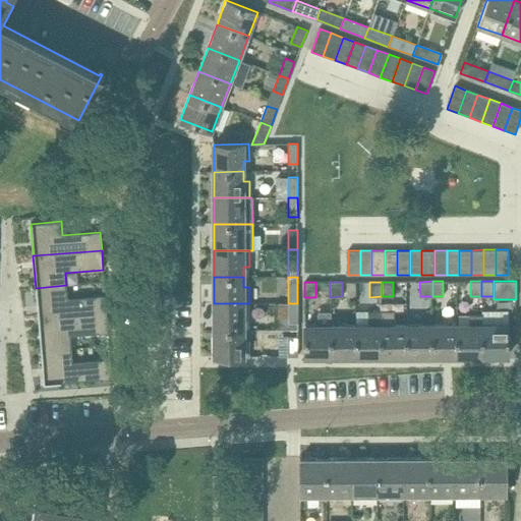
[(66,285),(36,288),(38,320),(107,314),(105,295),(67,298),(66,285)]
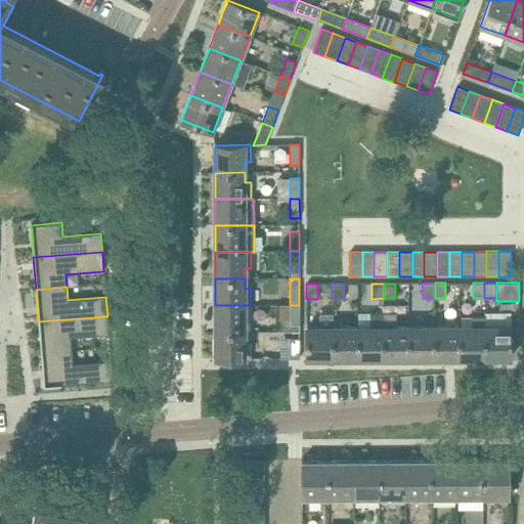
[(215,305),(215,332),(246,332),(245,321),(252,321),(251,305),(215,305)]
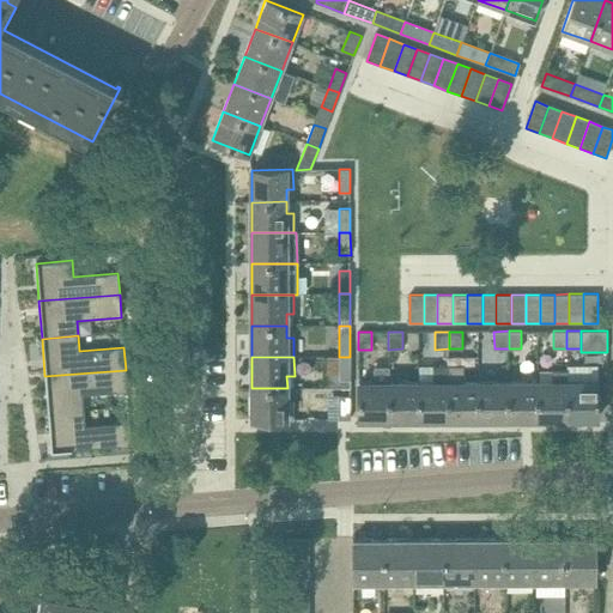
[(350,357),(339,357),(339,380),(350,380),(350,357)]
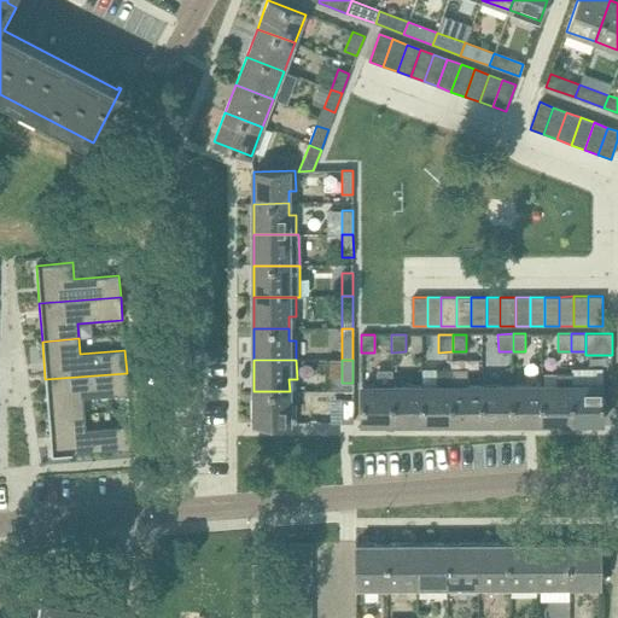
[(394,424),(392,386),(392,369),(377,369),(377,386),(361,386),(361,424),(394,424)]
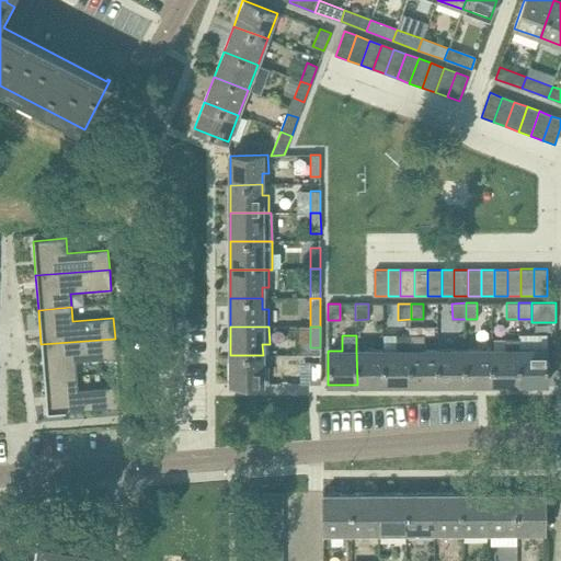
[(397,351),(384,351),(384,384),(411,384),(411,335),(397,335),(397,351)]
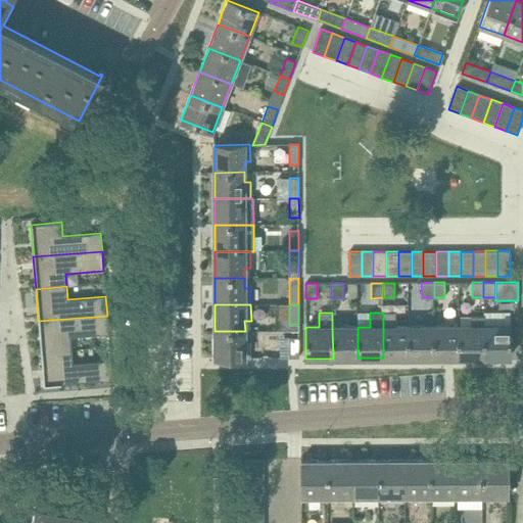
[(395,313),(383,313),(383,358),(409,358),(409,327),(395,327),(395,313)]
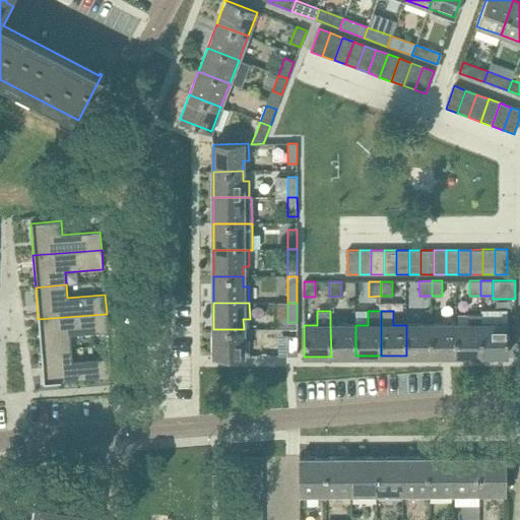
[(107,314),(38,319),(41,350),(71,348),(70,335),(108,332),(107,314)]
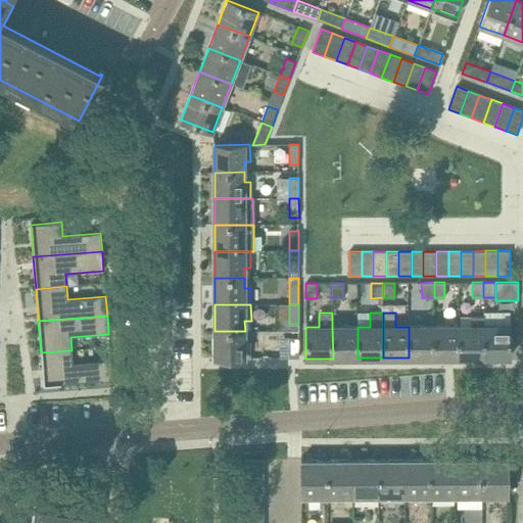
[(472,326),(460,326),(460,358),(484,358),(484,317),(471,317),(472,326)]
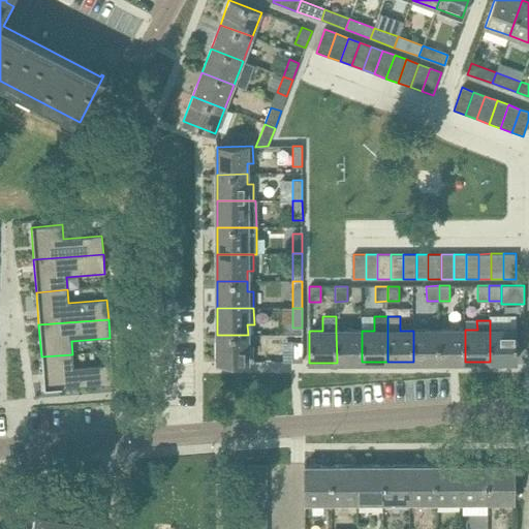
[(515,320),(490,320),(490,362),(516,362),(516,341),(516,330),(515,330),(515,320)]
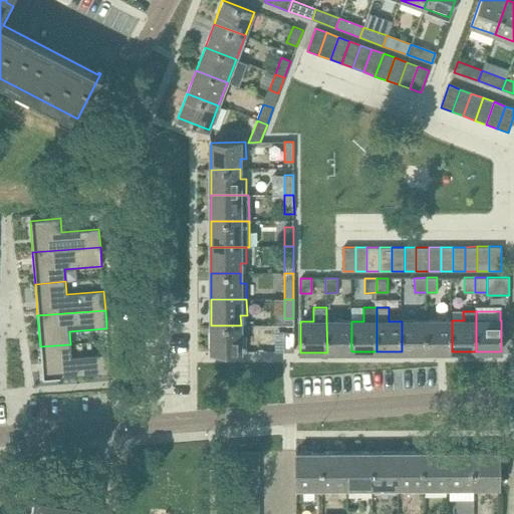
[(427,320),(402,321),(402,351),(427,351),(427,320)]
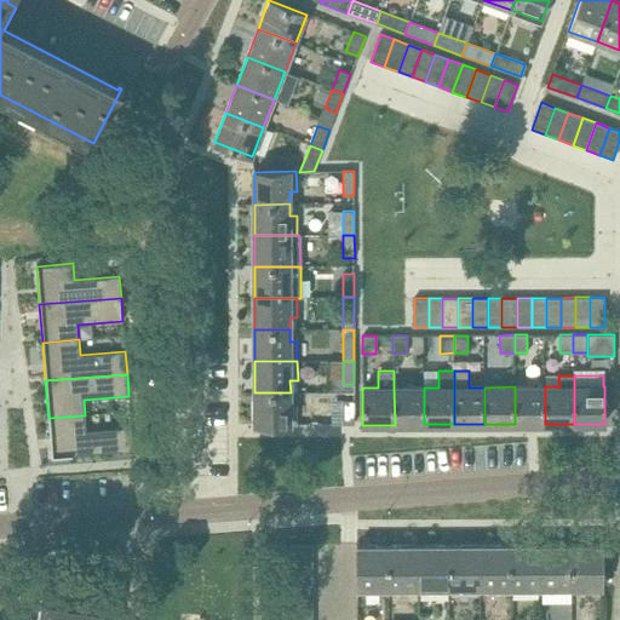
[(545,386),(515,386),(515,424),(545,424),(545,386)]
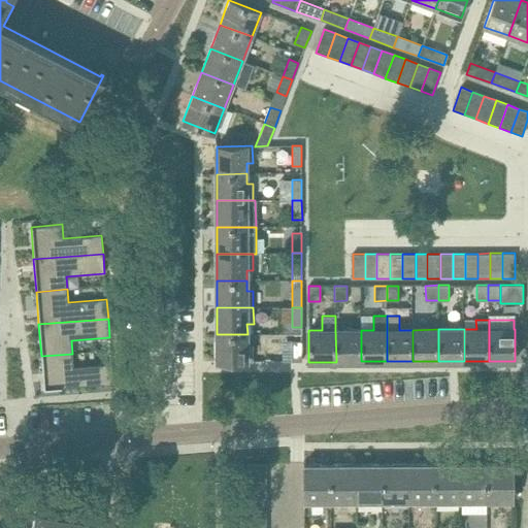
[(361,330),(335,330),(336,362),(361,361),(361,330)]
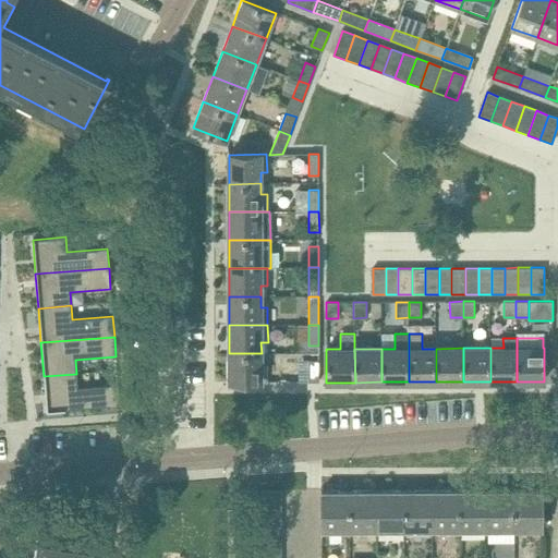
[(262,353),(229,353),(229,383),(267,383),(267,364),(262,364),(262,353)]
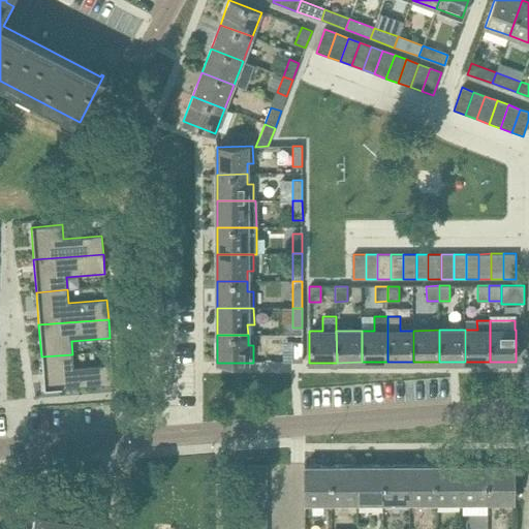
[(292,341),(292,362),(302,362),(302,341),(292,341)]
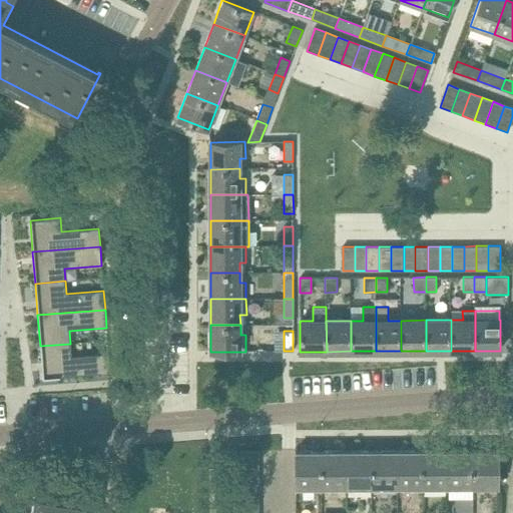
[(70,344),(40,346),(43,378),(110,373),(108,353),(71,357),(70,344)]
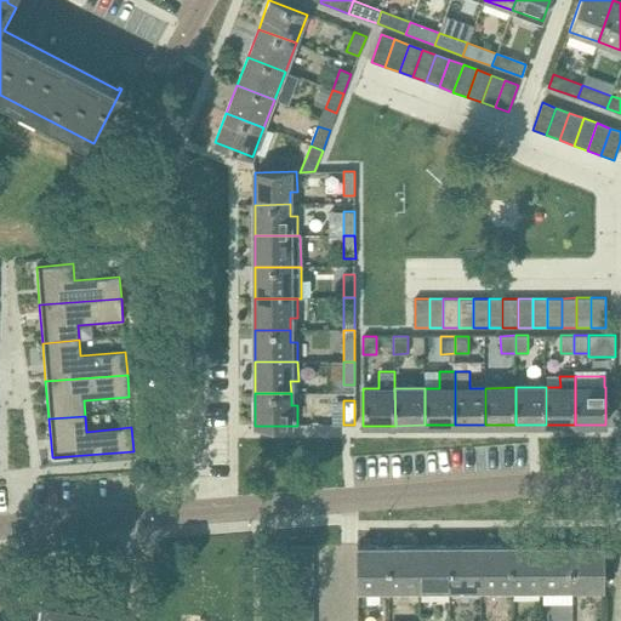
[(388,591),(388,546),(358,547),(358,591),(388,591)]
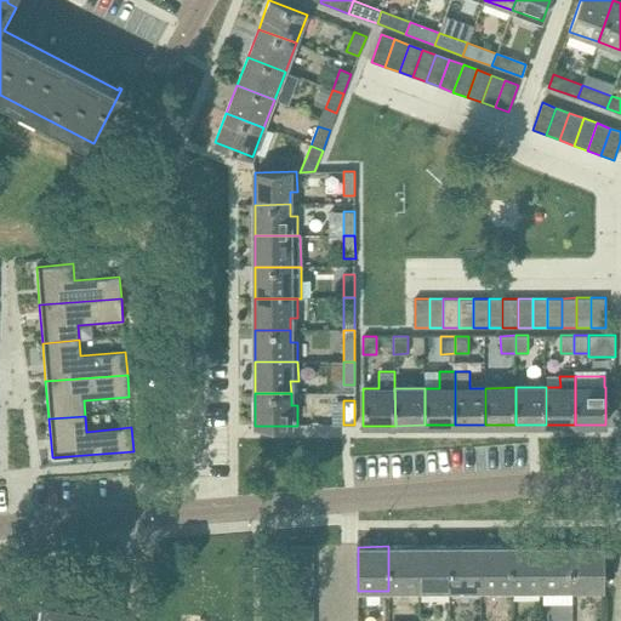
[(419,546),(388,546),(388,591),(420,591),(419,546)]
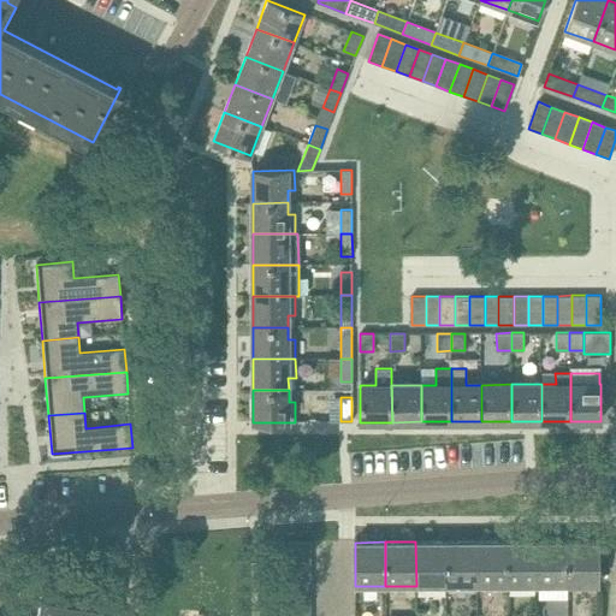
[(446,542),(415,542),(416,586),(446,585),(446,542)]
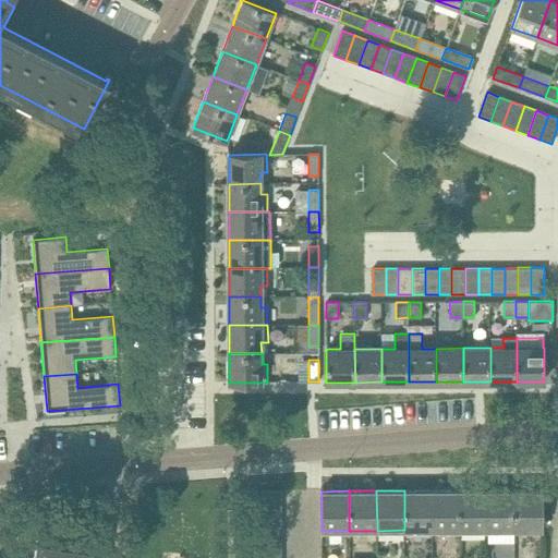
[(432,490),(404,490),(404,530),(432,530),(432,490)]
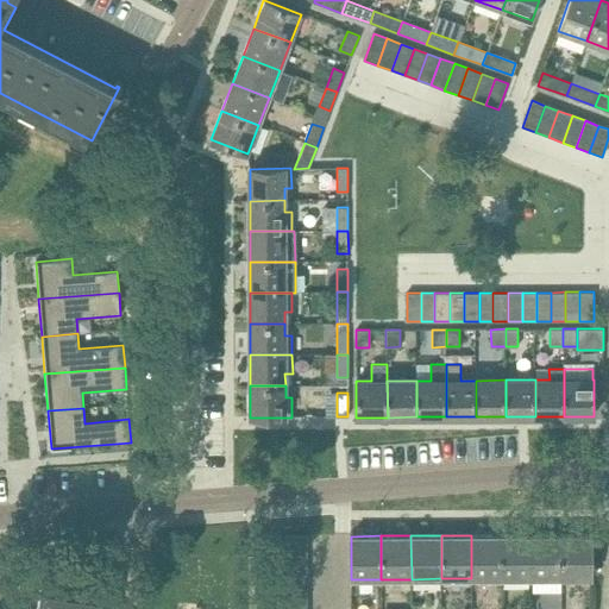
[(501,535),(471,535),(471,578),(501,578),(501,535)]
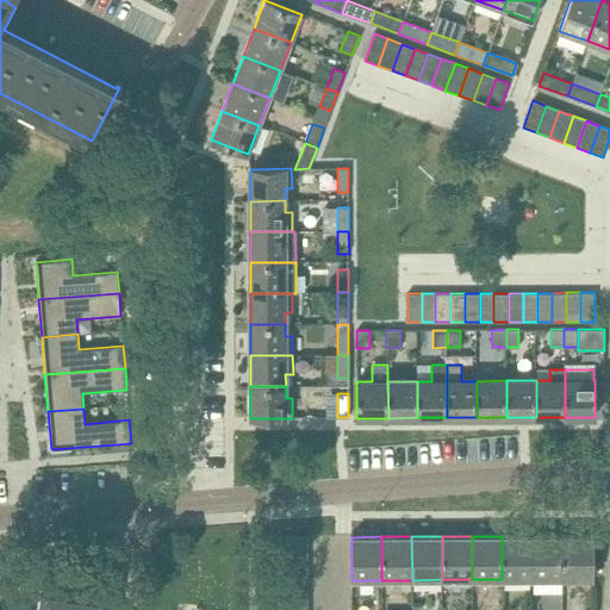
[(531,536),(502,536),(502,579),(533,579),(531,536)]
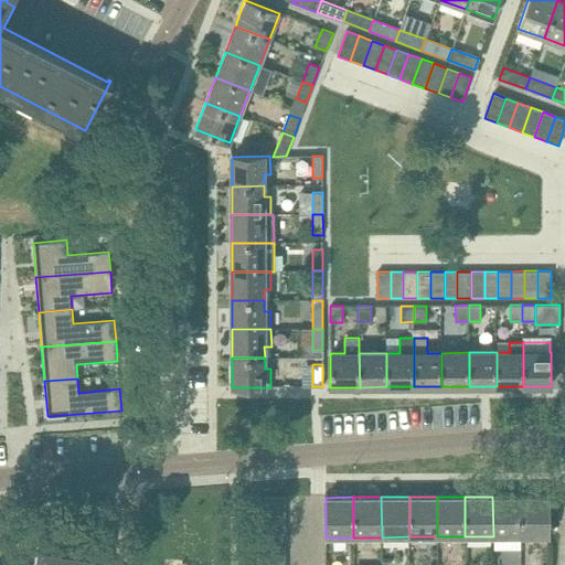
[(521,497),(492,497),(493,536),(521,536),(521,497)]
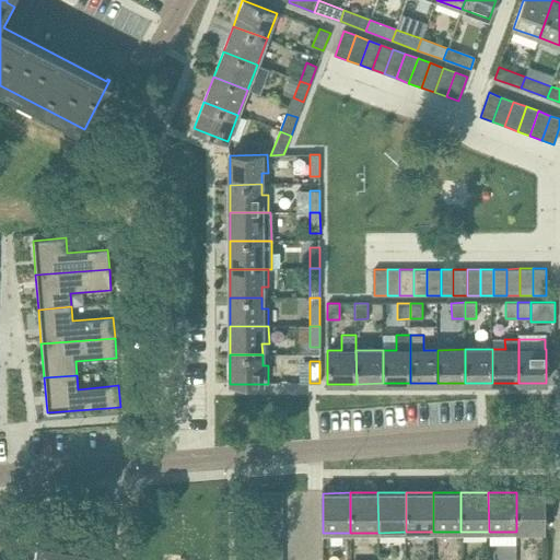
[(544,492),(516,492),(516,532),(545,532),(544,492)]
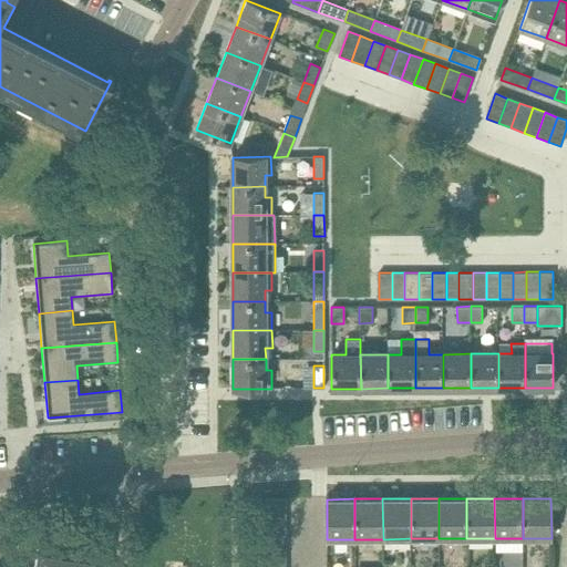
[(54,522),(45,519),(41,519),(39,532),(52,534),(54,522)]
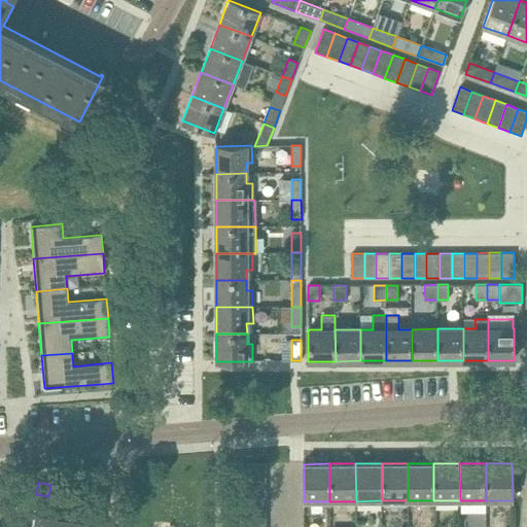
[(81,526),(84,512),(35,504),(31,526),(81,526)]
